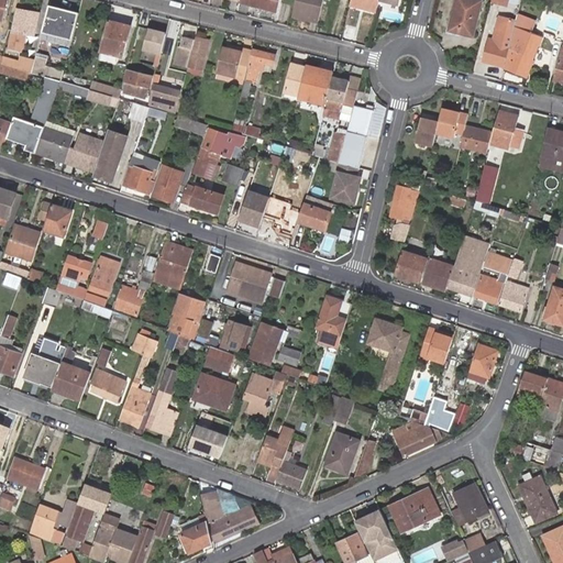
[(240,0),(240,3),(275,13),(278,0),(240,0)]
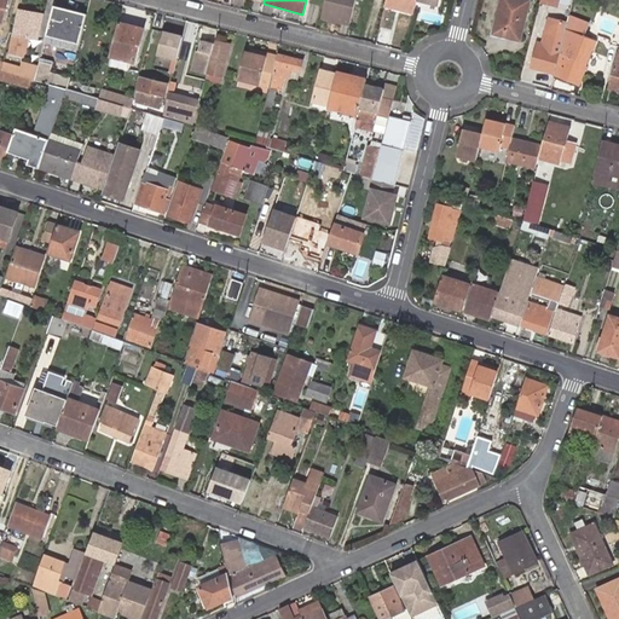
[(325,0),(322,19),(351,27),(357,1),(354,0),(325,0)]
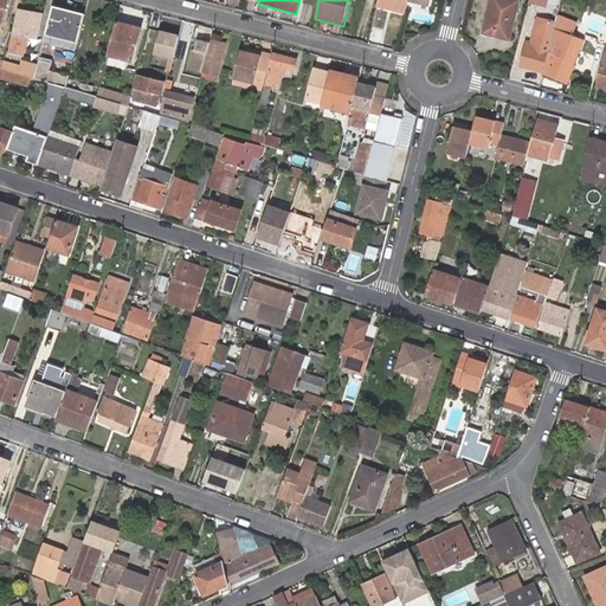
[(378,0),(376,6),(406,14),(408,0),(378,0)]
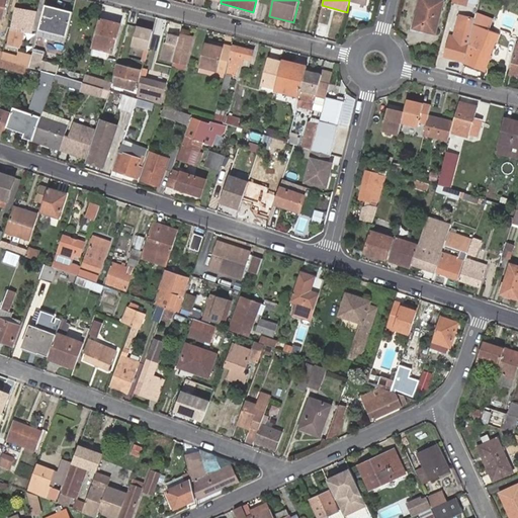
[(438,0),(423,0),(419,15),(428,18),(425,30),(429,31),(429,33),(437,35),(446,2),(438,0)]
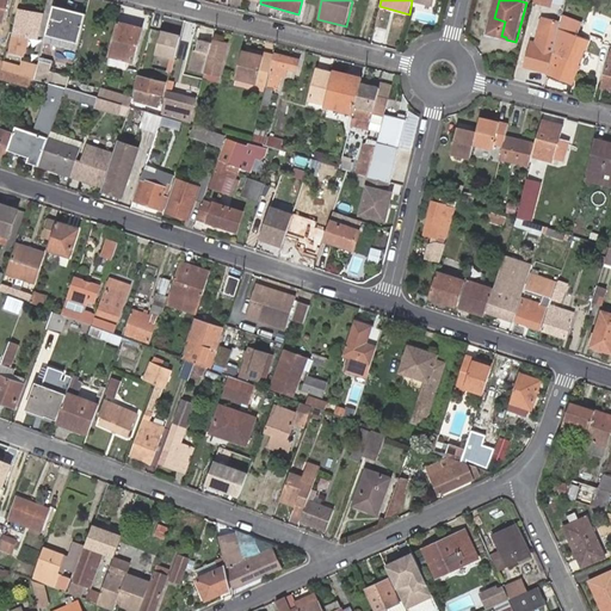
[(61,7),(53,6),(43,42),(51,44),(61,7)]
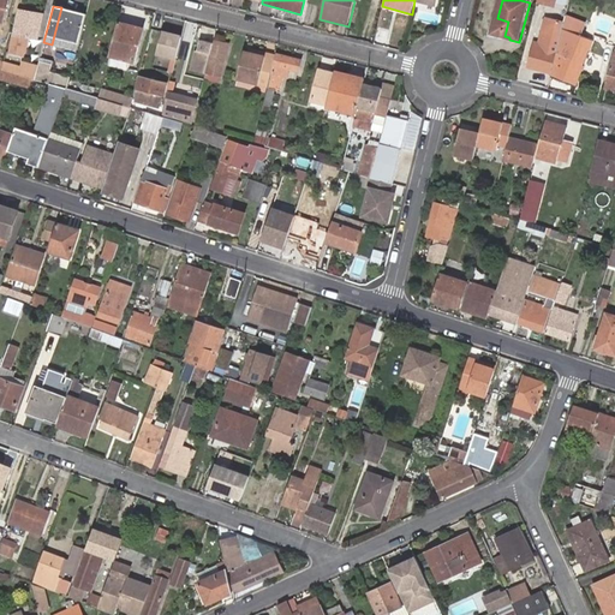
[(61,7),(52,45),(76,51),(85,15),(61,7)]
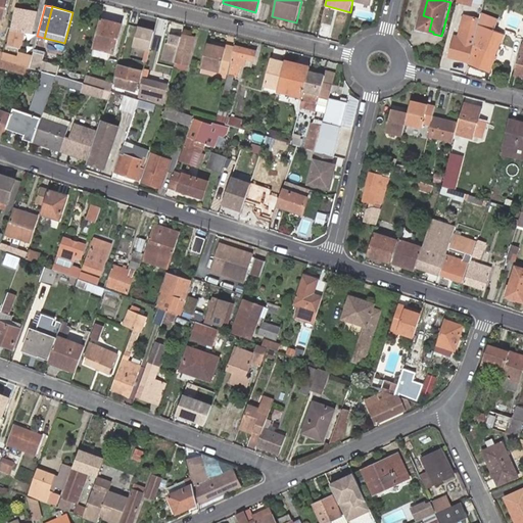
[(36,13),(16,8),(8,42),(14,43),(18,30),(31,33),(36,13)]
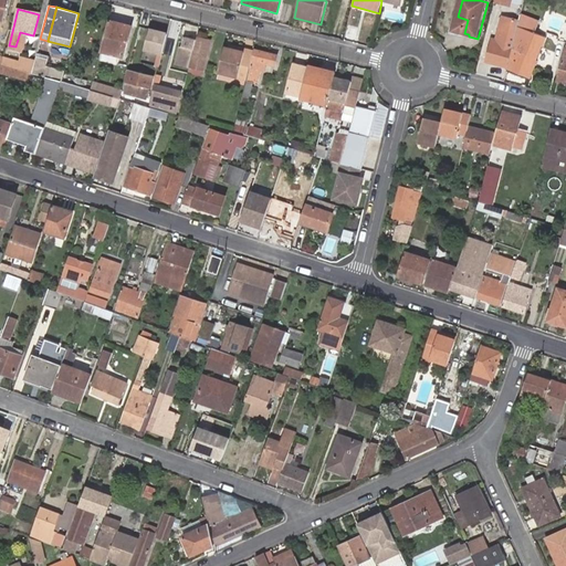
[(512,51),(506,73),(525,80),(528,70),(535,72),(547,39),(535,33),(538,22),(521,16),(519,23),(512,51)]
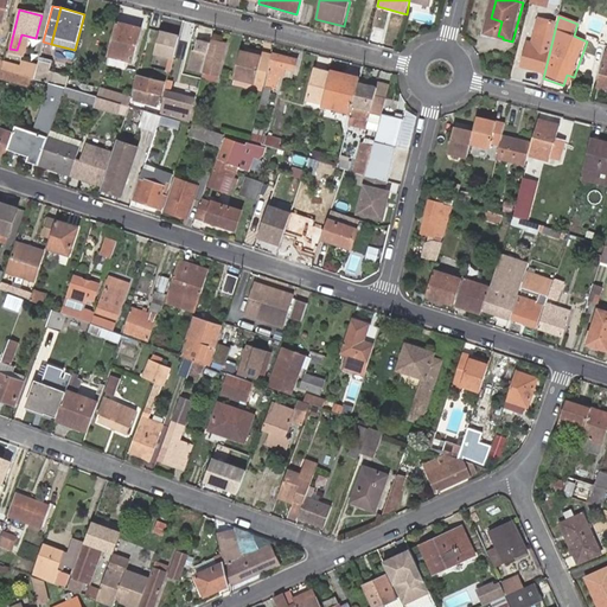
[(502,21),(491,18),(487,34),(503,39),(503,37),(498,36),(502,21)]
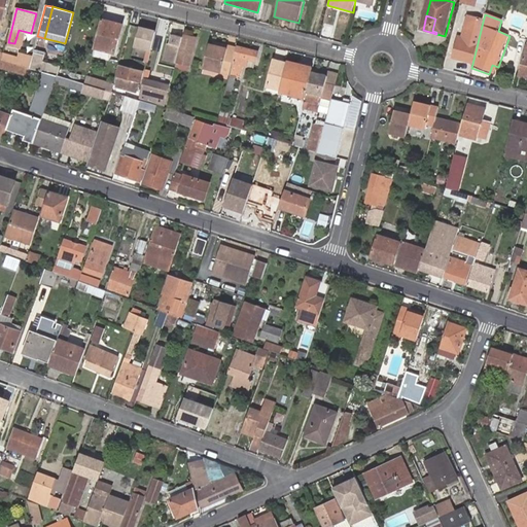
[(468,33),(472,19),(468,18),(464,32),(468,33)]
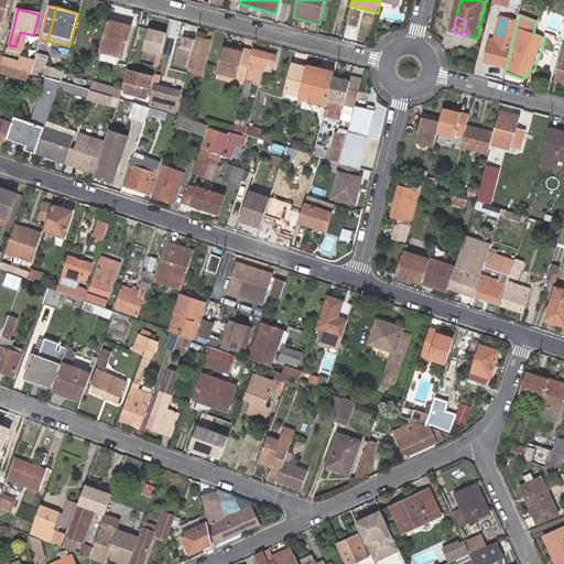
[(510,51),(517,23),(506,20),(501,35),(497,34),(494,45),(491,44),(487,57),(486,63),(505,68),(509,50),(510,51)]
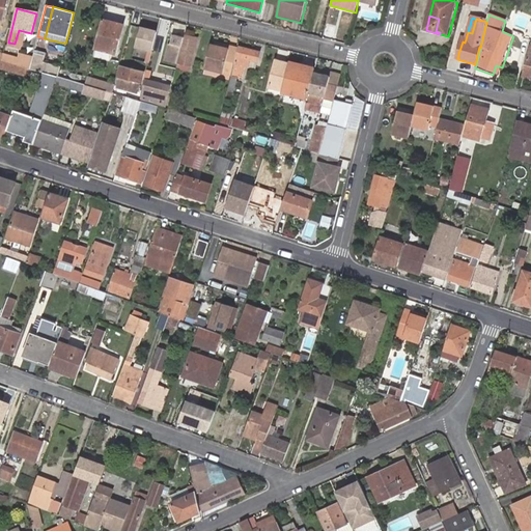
[(122,25),(102,20),(94,49),(115,54),(122,25)]
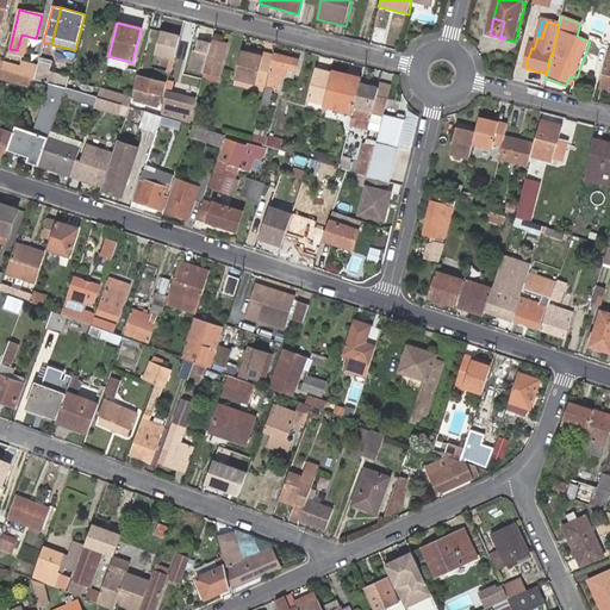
[(180,33),(169,30),(163,55),(174,57),(180,33)]
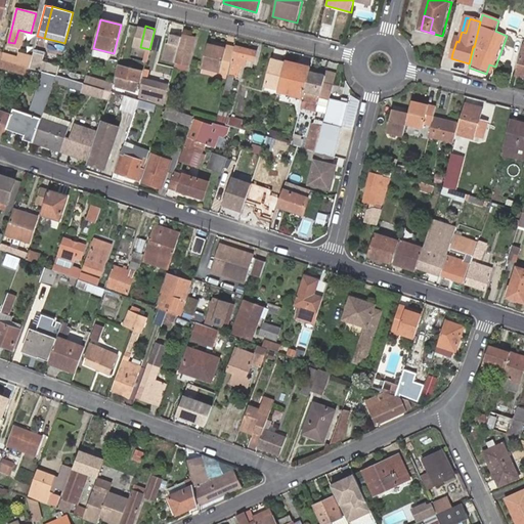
[(319,39),(325,41),(329,30),(322,28),(319,39)]
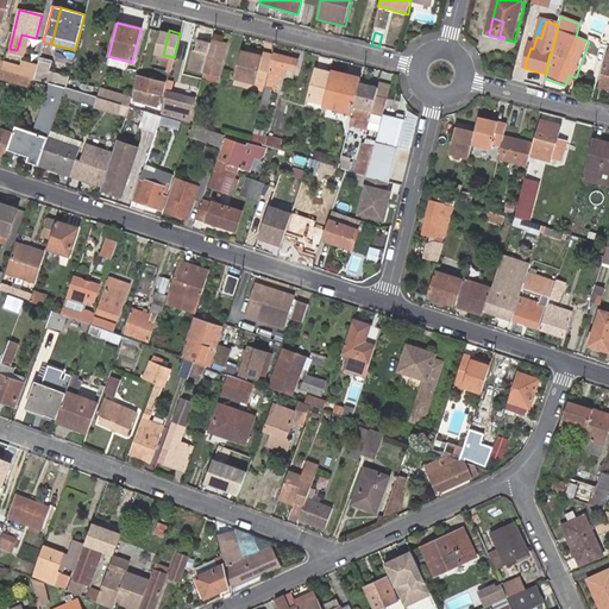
[(207,60),(212,41),(202,38),(198,56),(195,55),(192,64),(198,66),(198,70),(202,71),(206,58),(207,60)]
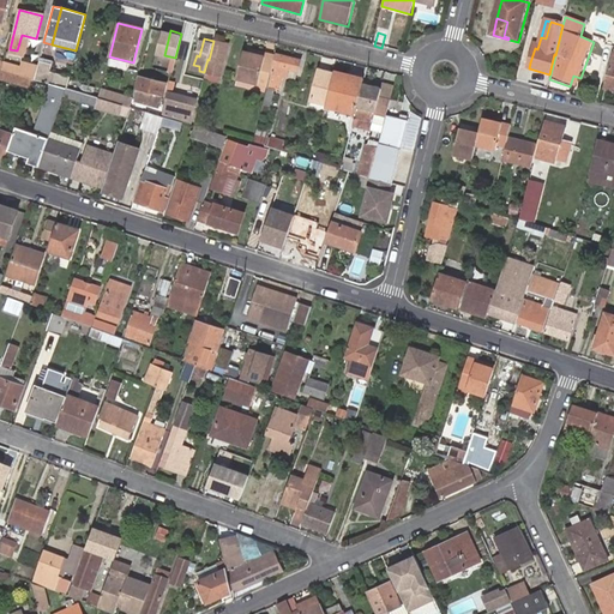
[(229,43),(216,40),(206,74),(208,74),(205,85),(216,88),(218,78),(221,78),(229,43)]
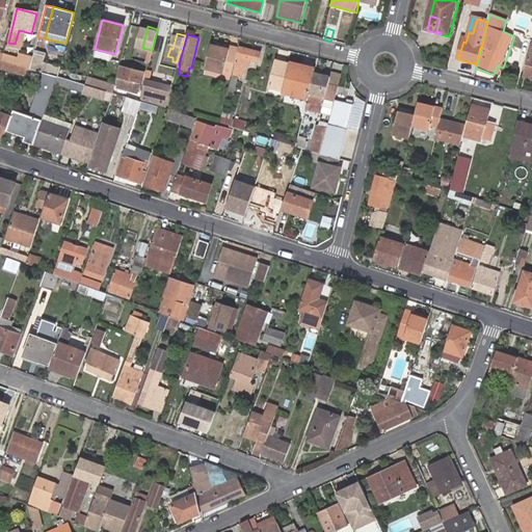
[(230,51),(211,47),(206,70),(232,76),(232,75),(238,50),(231,48),(230,51)]
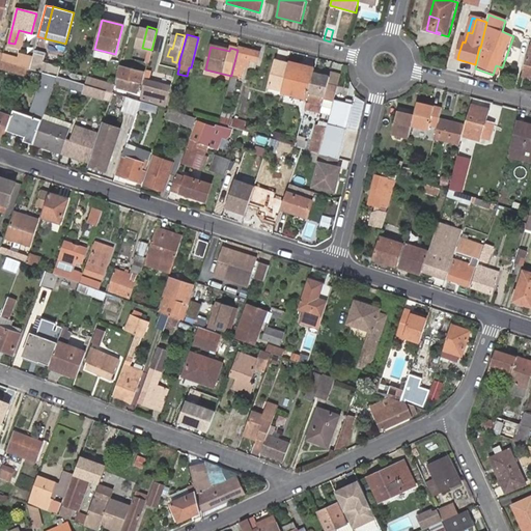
[(240,49),(233,76),(235,77),(241,78),(246,59),(257,62),(260,54),(240,49)]
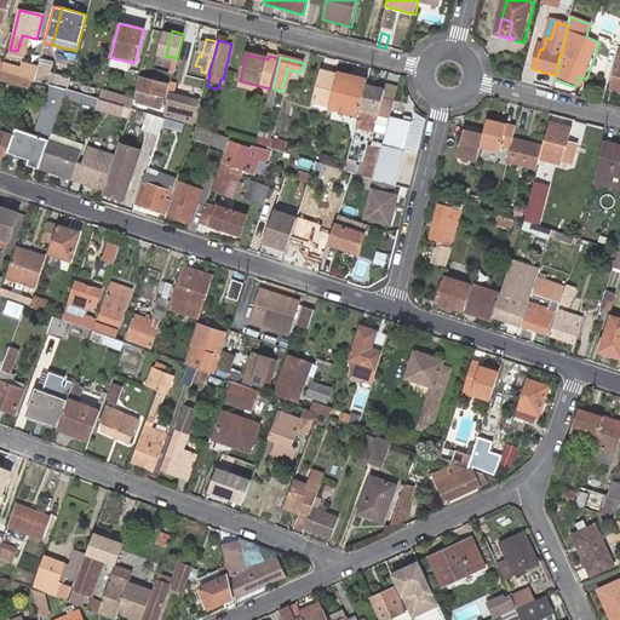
[(40,58),(38,65),(34,81),(65,90),(67,91),(70,78),(50,72),(52,62),(40,58)]
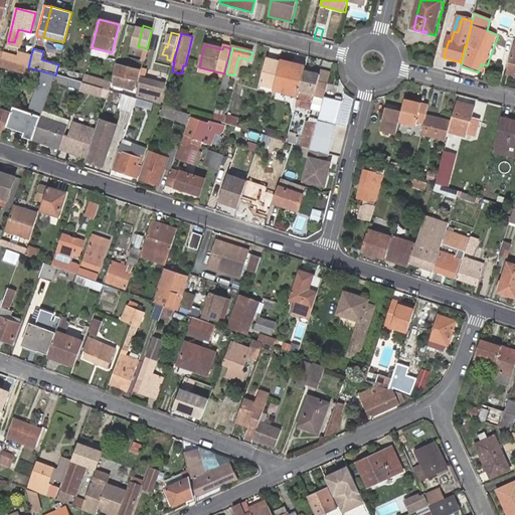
[(18,55),(3,51),(1,59),(10,62),(26,66),(28,67),(31,54),(20,51),(18,55)]
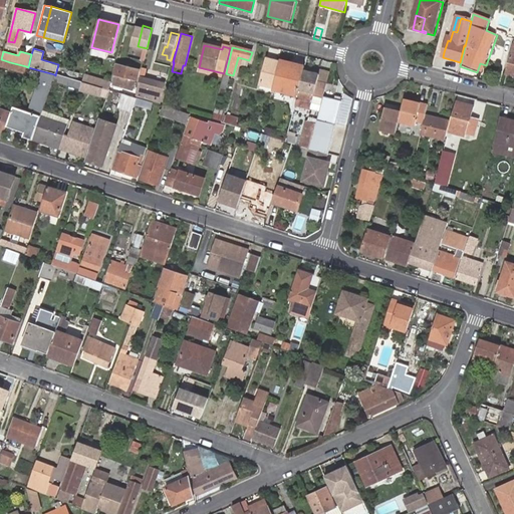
[(10,62),(1,59),(0,58),(0,66),(9,69),(10,62)]
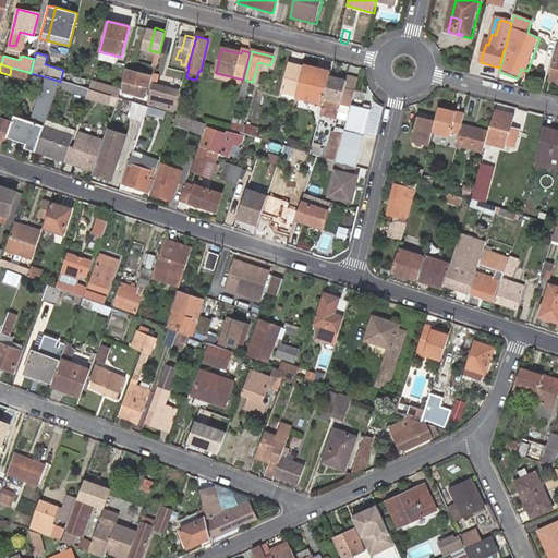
[(282,94),(295,97),(303,69),(290,65),(282,94)]
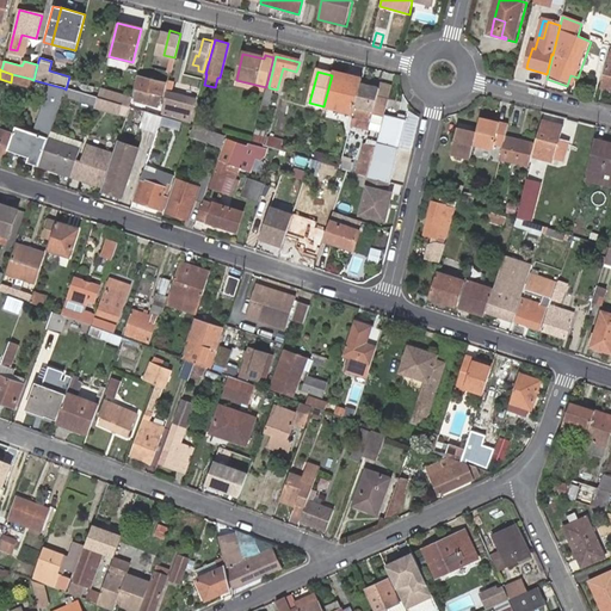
[(352,115),(360,85),(362,80),(333,73),(332,75),(323,106),(352,115)]
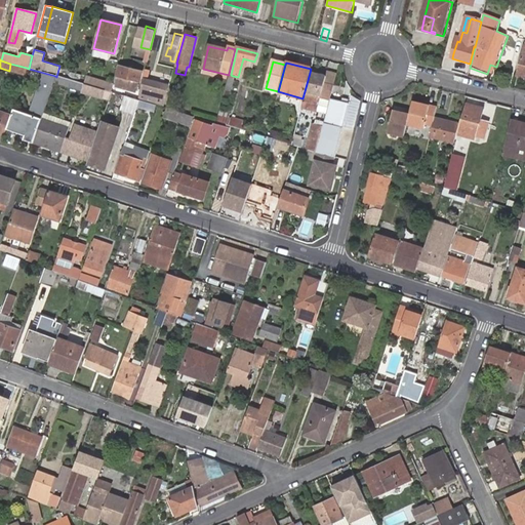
[(27,68),(10,64),(9,71),(25,75),(27,68)]
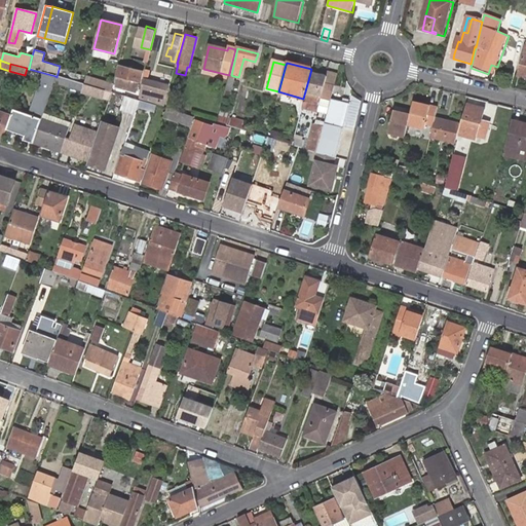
[(494,76),(497,67),(491,65),(488,74),(494,76)]
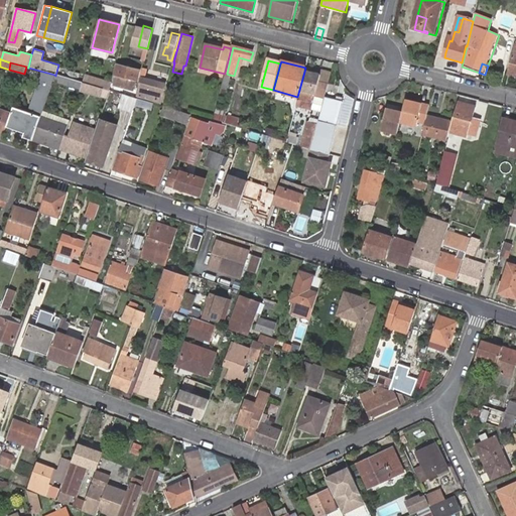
[(139,70),(117,65),(114,75),(116,76),(113,88),(134,93),(139,70)]
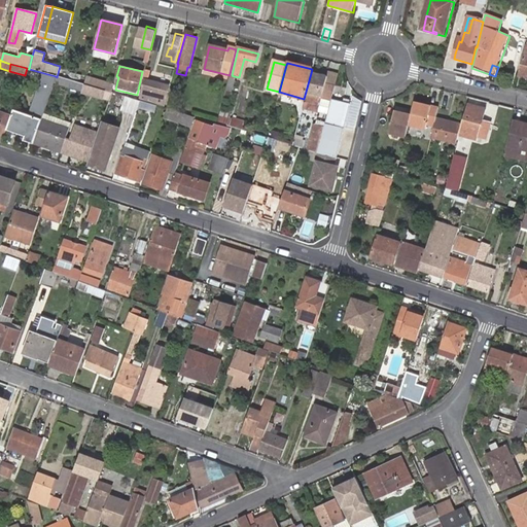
[(326,77),(322,90),(334,93),(338,75),(327,72),(326,77)]
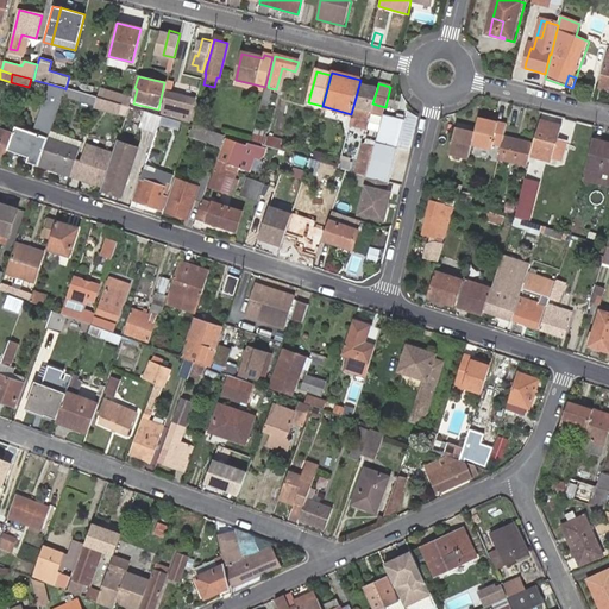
[(383,115),(385,107),(372,104),(377,89),(359,85),(351,114),(349,125),(353,126),(356,119),(381,125),(383,115)]
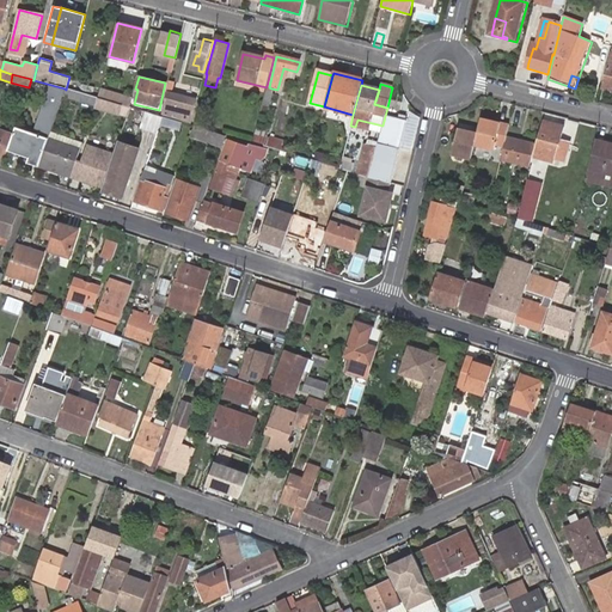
[(267,86),(267,87),(259,114),(264,115),(271,89),(269,87),(267,86)]
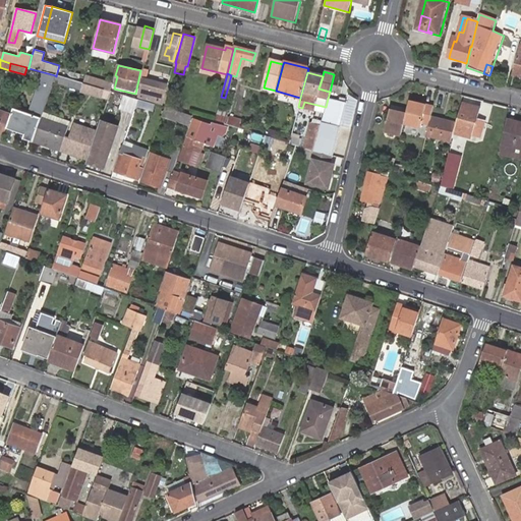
[(85,74),(82,83),(110,92),(112,82),(85,74)]
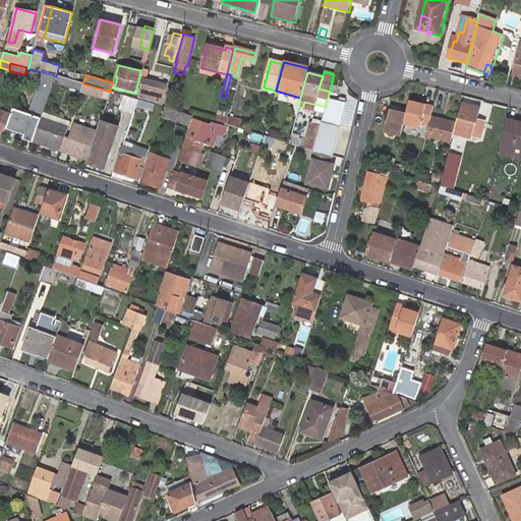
[(56,76),(55,75),(52,83),(80,92),(82,83),(56,76)]
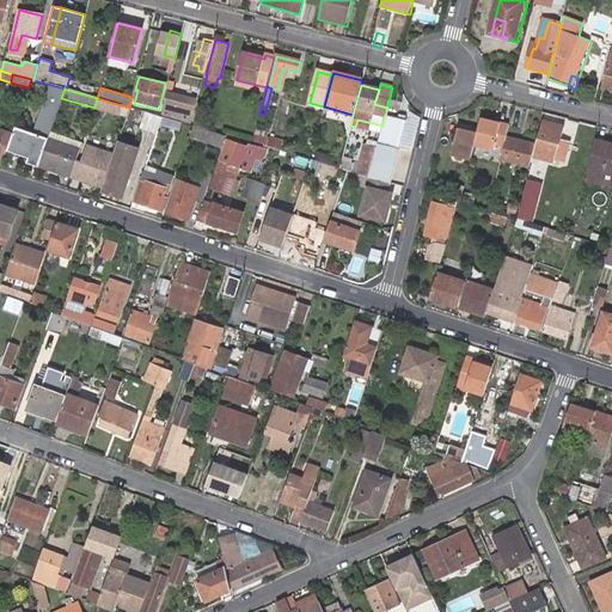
[(181,122),(190,126),(196,102),(169,96),(163,117),(181,122)]
